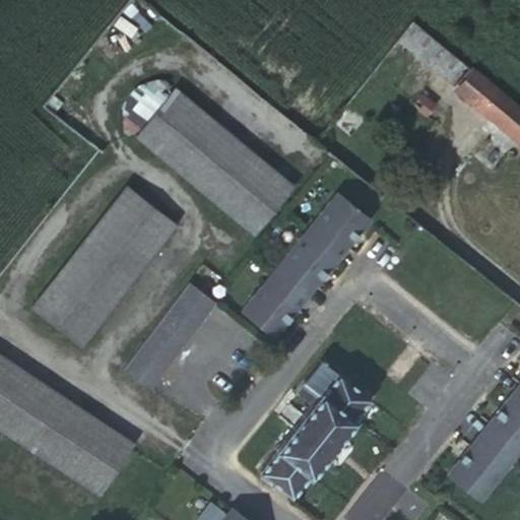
[(412,21),(397,40),(450,83),(465,64),(412,21)]
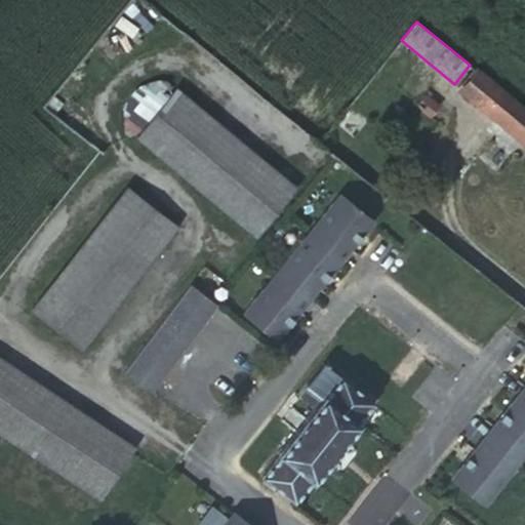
[(524,109),(477,70),(461,89),(524,142),(524,109)]
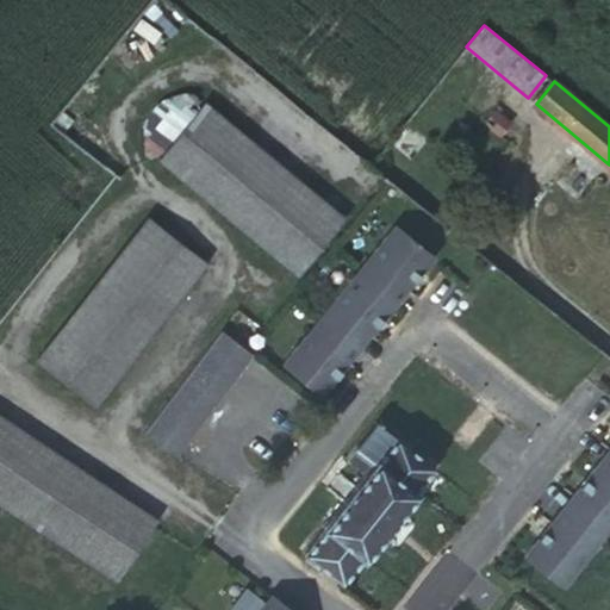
[(204,103),(159,159),(298,274),(343,218),(204,103)]
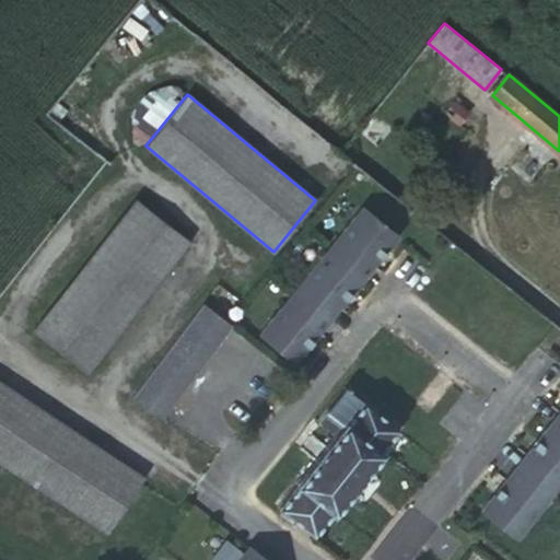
[(452,101),(444,111),(458,124),(467,113),(452,101)]
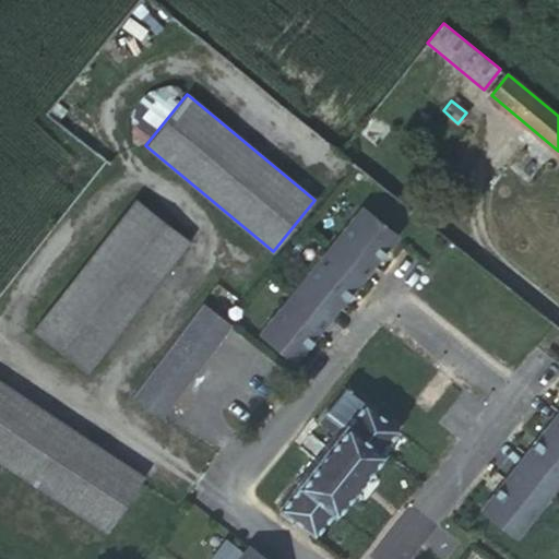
[(137,199),(33,330),(85,371),(189,240),(137,199)]
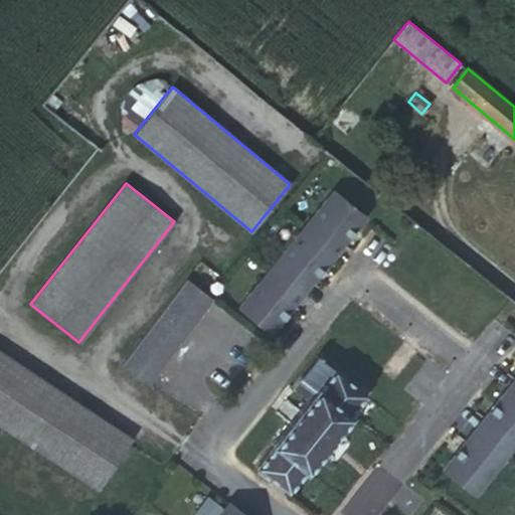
[(363,218),(332,193),(238,309),(270,334),(363,218)]
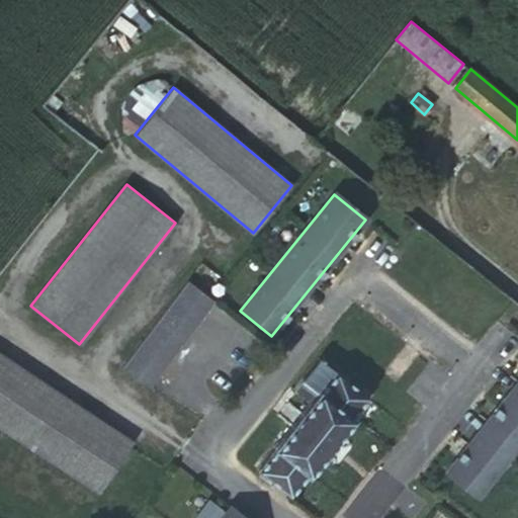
[(185,284),(118,370),(145,390),(210,305),(185,284)]
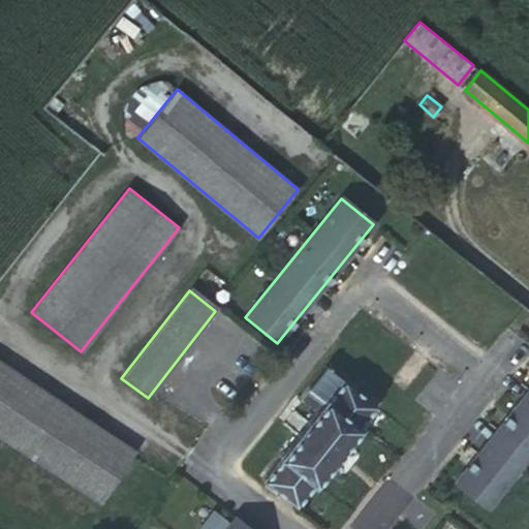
[(0,361),(0,435),(101,502),(135,450),(0,361)]
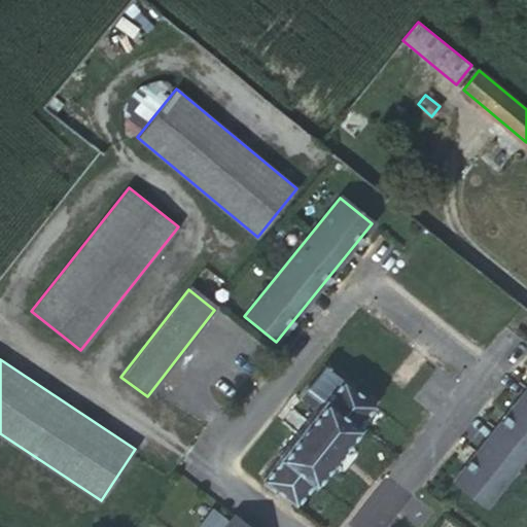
[(318,408),(261,477),(295,503),(376,406),(327,366),(303,395),(318,408)]
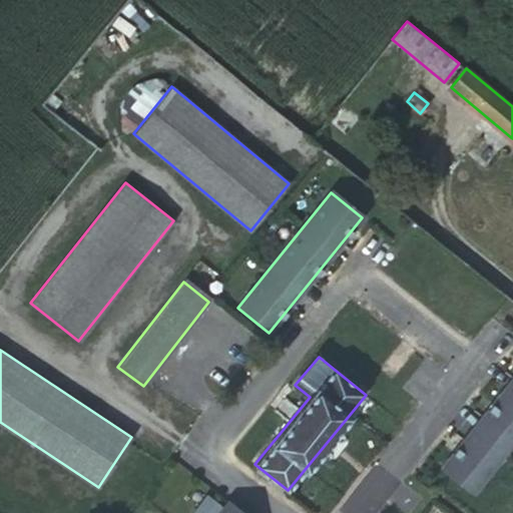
[(512,373),(441,467),(473,491),(512,439),(512,373)]
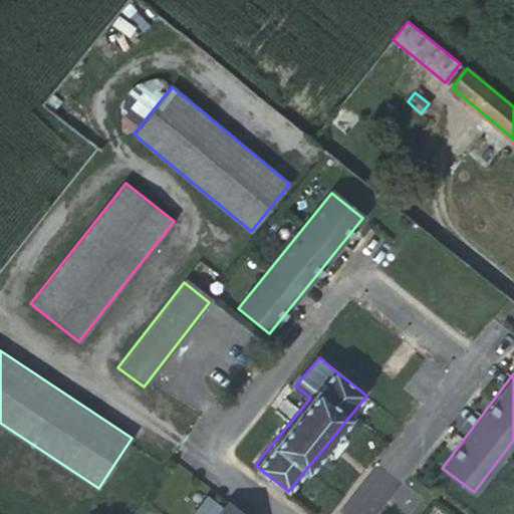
[(245,513),(228,500),(216,513),(245,513)]
